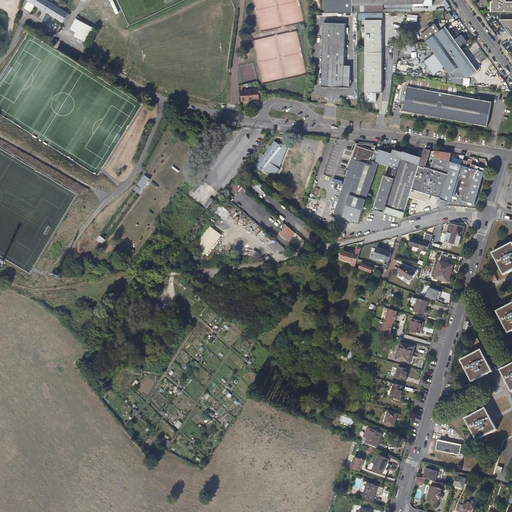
[(72,12),(53,0),(35,0),(66,21),(72,12)]
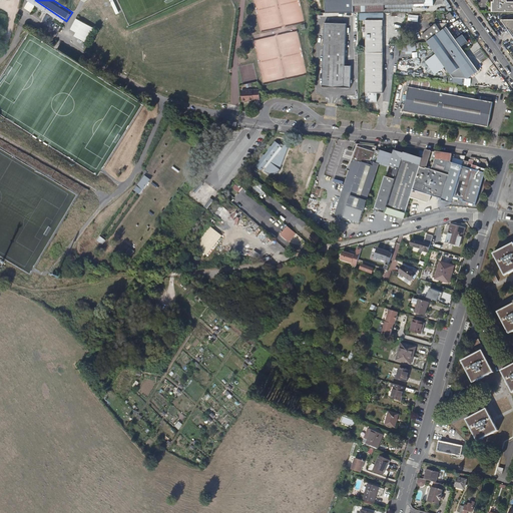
[(119,0),(115,0),(120,10),(123,8),(119,0)]
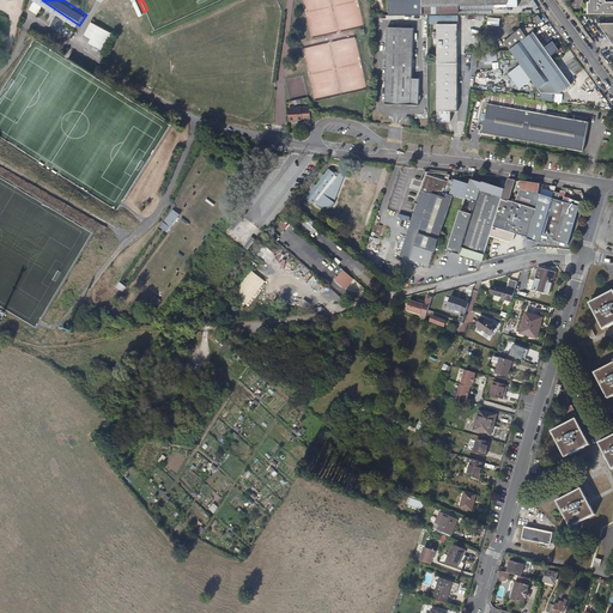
[(419,0),(420,13),(456,12),(456,8),(456,5),(492,4),(492,7),(515,6),(515,0),(419,0)]
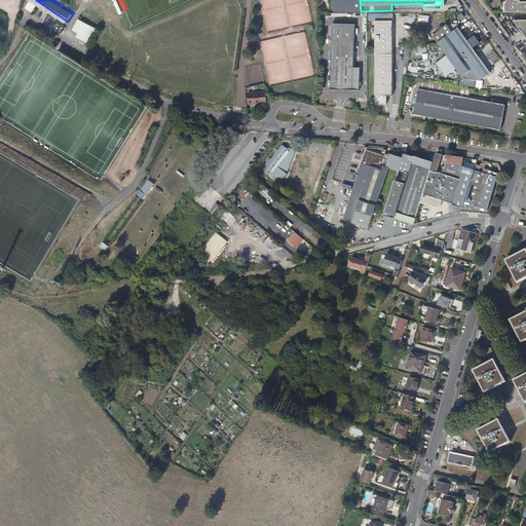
[(525,0),(506,0),(508,3),(506,3),(506,11),(525,11),(525,0)]
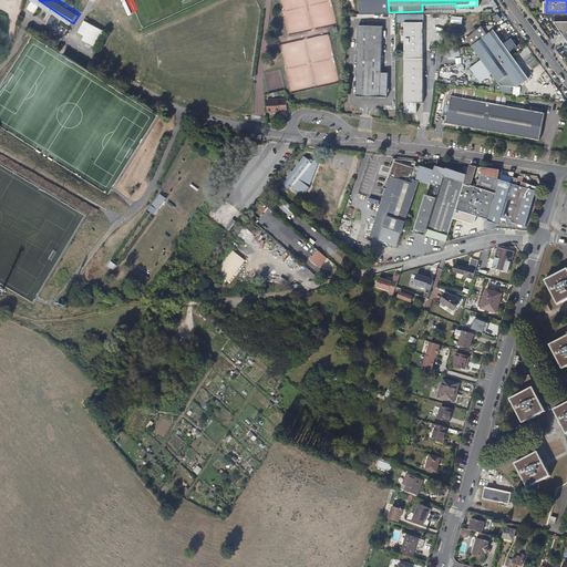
[(105,34),(86,20),(79,31),(84,35),(82,39),(95,48),(105,34)]
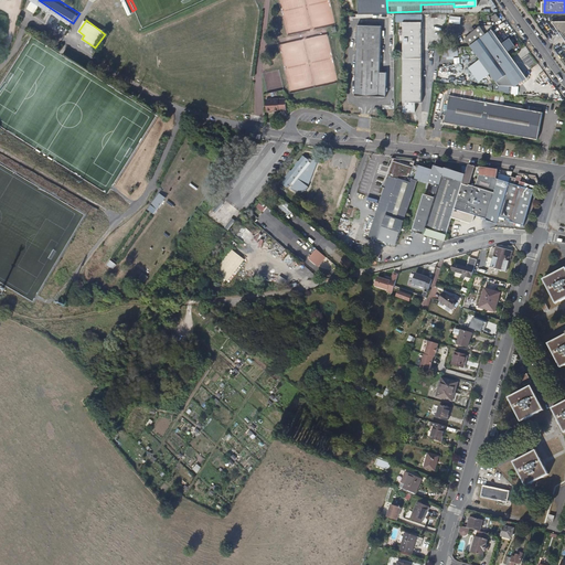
[(564,20),(552,20),(564,39),(564,20)]
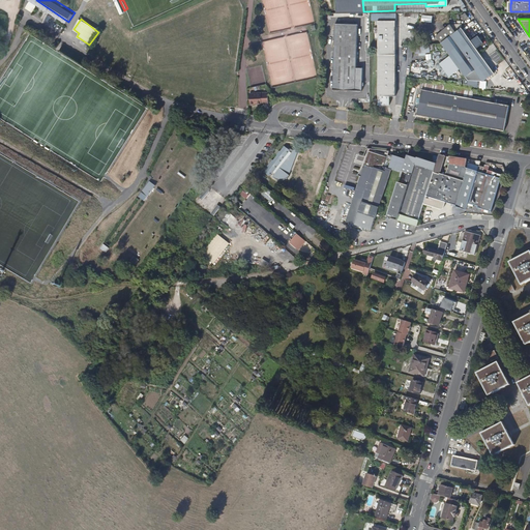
[(393,94),(393,21),(375,21),(376,95),(376,105),(380,105),(385,105),(387,105),(387,94),(393,94)]
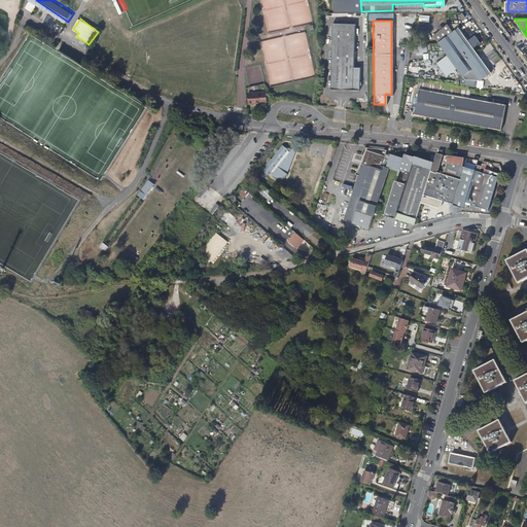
[(435,42),(458,76),(460,79),(476,81),(486,74),(470,49),(475,45),(470,38),(467,40),(464,36),(462,38),(456,29),(450,33),(445,25),(440,28),(437,29),(430,34),(435,42)]
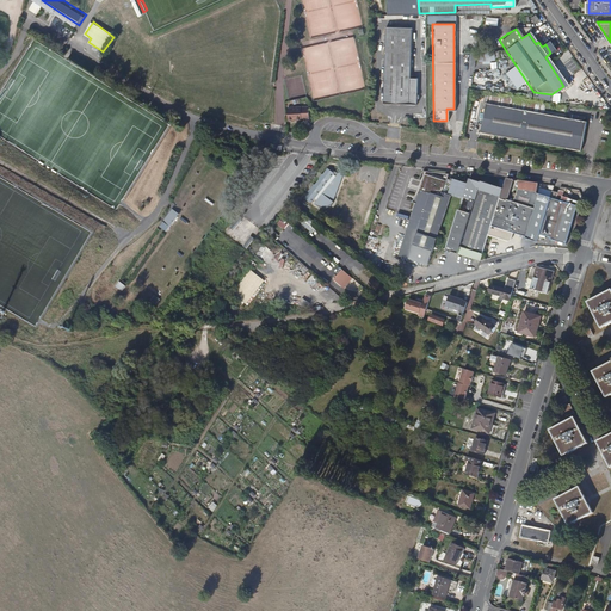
[(411,30),(384,30),(382,105),(415,106),(415,80),(409,79),(411,30)]
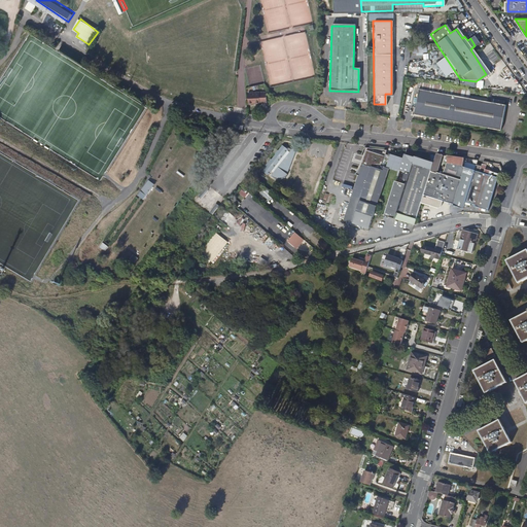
[(414,54),(422,54),(422,53),(426,53),(427,44),(414,44),(414,54)]
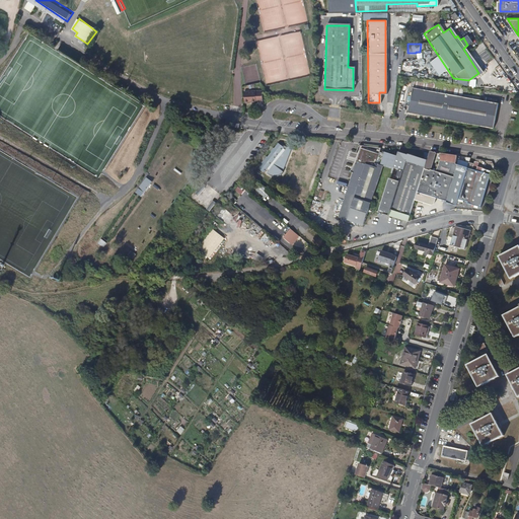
[(470,87),(420,80),(418,87),(467,97),(468,94),(470,87)]
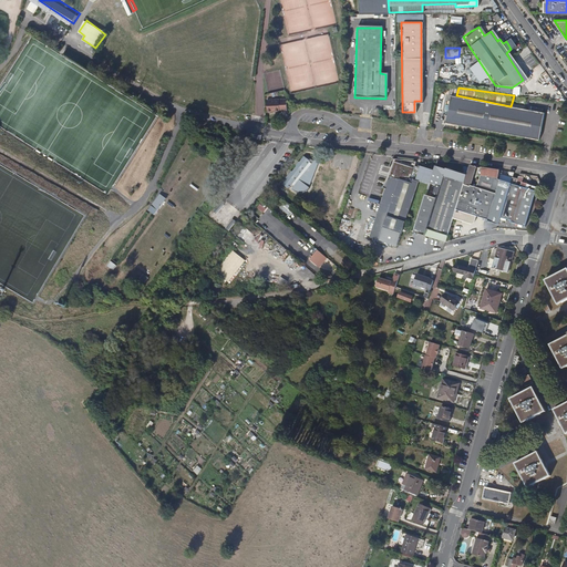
[(511,106),(456,95),(451,123),(544,142),(549,114),(547,114),(534,111),(529,110),(515,107),(516,104),(512,103),(511,106)]
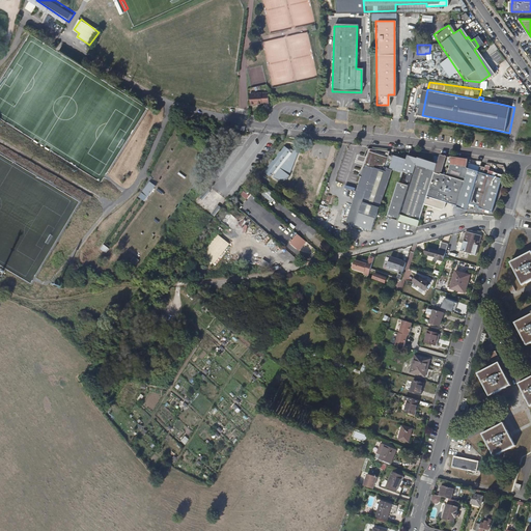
[(275,106),(274,95),(256,96),(256,107),(268,107),(268,106),(275,106)]
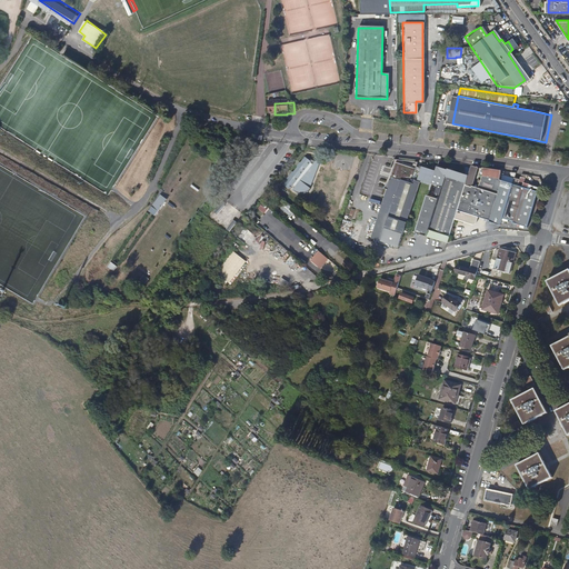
[(315,163),(309,159),(305,165),(303,163),(300,168),(301,168),(297,173),(296,173),(290,180),(291,181),(287,186),(293,191),(297,186),(300,188),(297,191),(298,192),(300,195),(305,196),(307,196),(308,195),(310,195),(311,193),(313,192),(315,191),(315,190),(313,190),(323,163),(319,162),(317,166),(315,165),(315,163)]
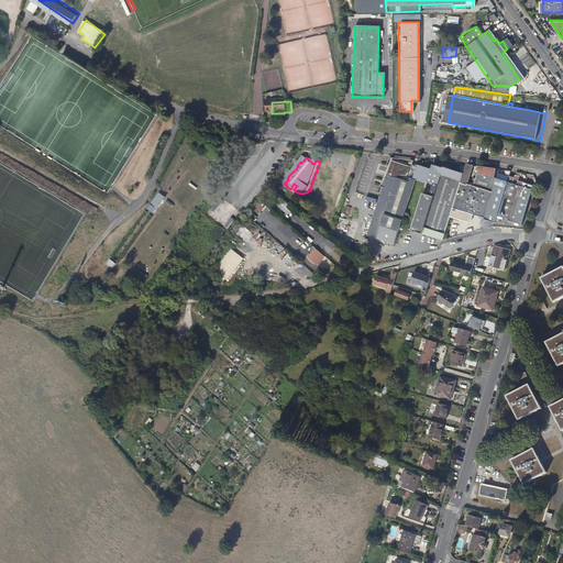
[(246,158),(239,169),(251,177),(258,167),(246,158)]
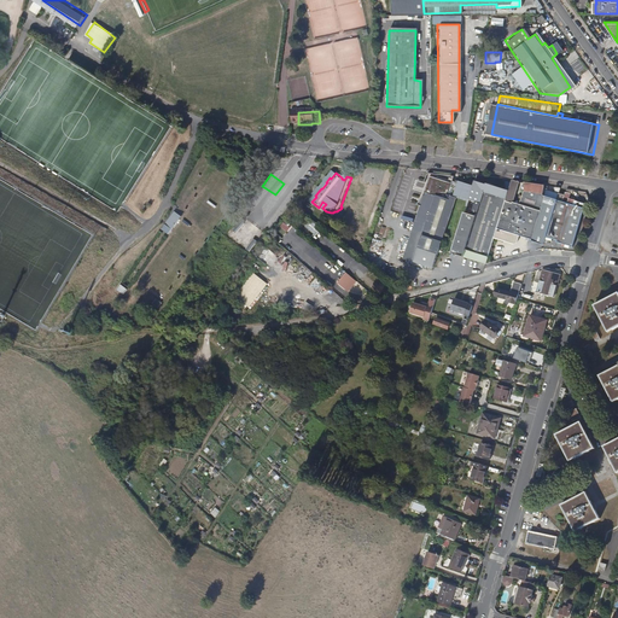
[(455,185),(432,178),(427,193),(425,198),(423,200),(425,202),(406,261),(436,270),(459,197),(472,202),(472,200),(477,187),(459,181),(456,188),(454,188),(455,185)]
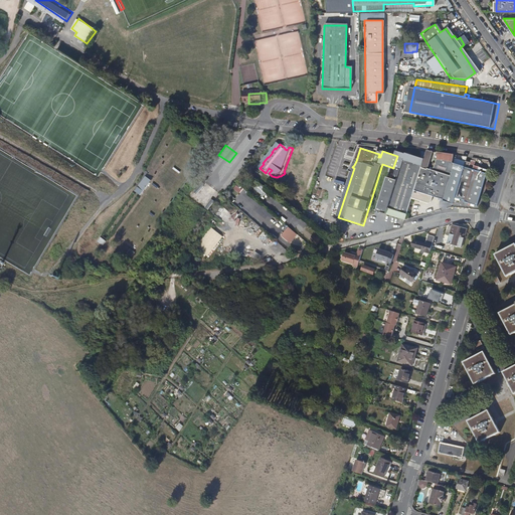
[(424,158),(412,198),(430,203),(431,202),(432,202),(433,196),(443,199),(454,163),(456,154),(440,152),(439,157),(438,160),(434,171),(427,169),(434,151),(427,150),(424,158)]
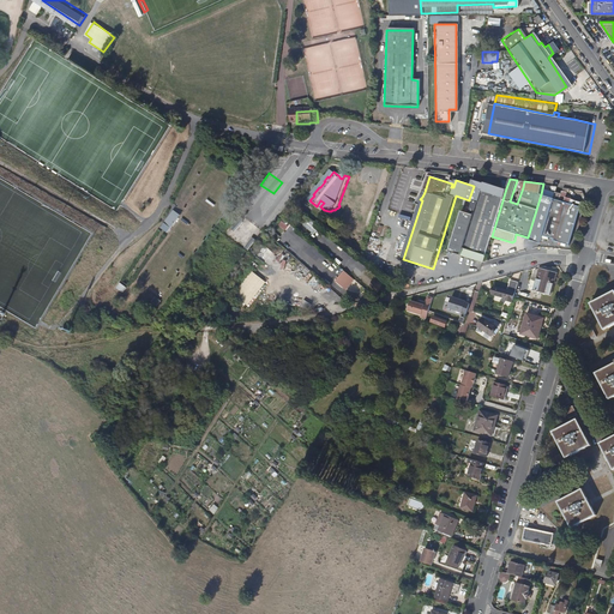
[(485,262),(492,236),(506,188),(475,180),(474,186),(469,199),(475,202),(471,215),(464,212),(452,253),(485,262)]
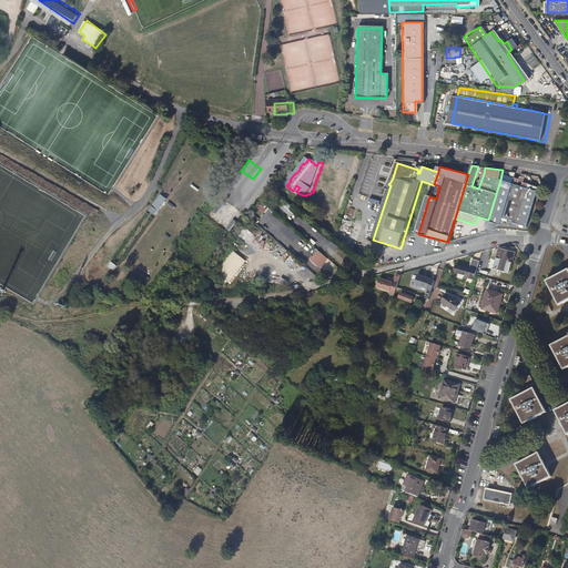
[(515,222),(519,224),(529,226),(540,191),(530,188),(531,184),(525,182),(526,176),(524,176),(521,185),(519,184),(520,179),(516,176),(515,179),(514,183),(513,184),(504,217),(515,220),(515,222)]
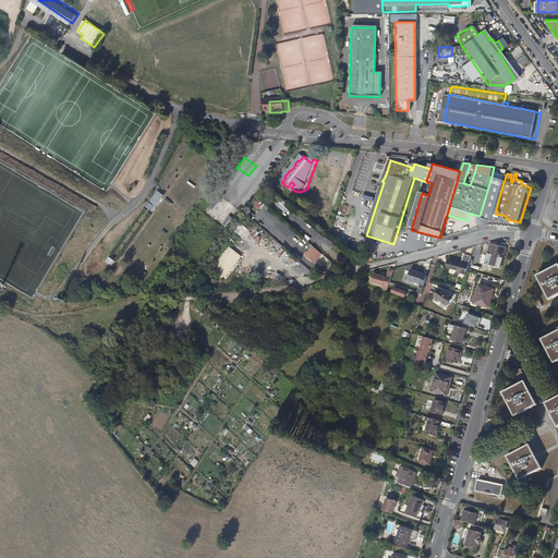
[(505,180),(492,177),(480,216),(482,216),(482,218),(493,221),(495,214),(504,181),(505,180)]
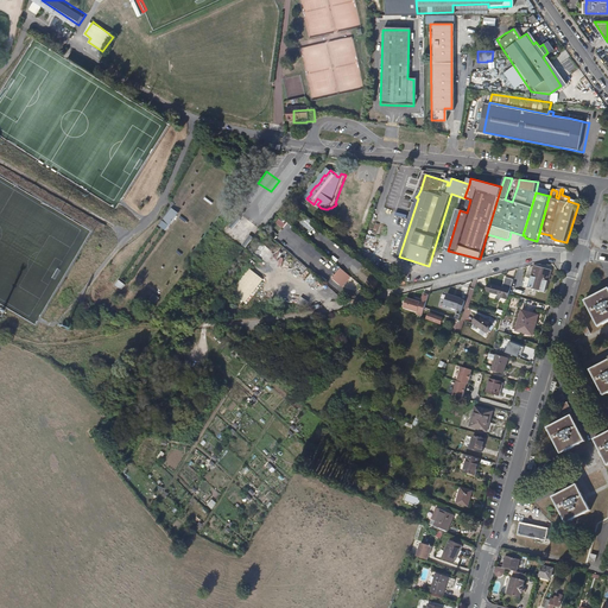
[(165,232),(178,214),(171,208),(158,226),(165,232)]
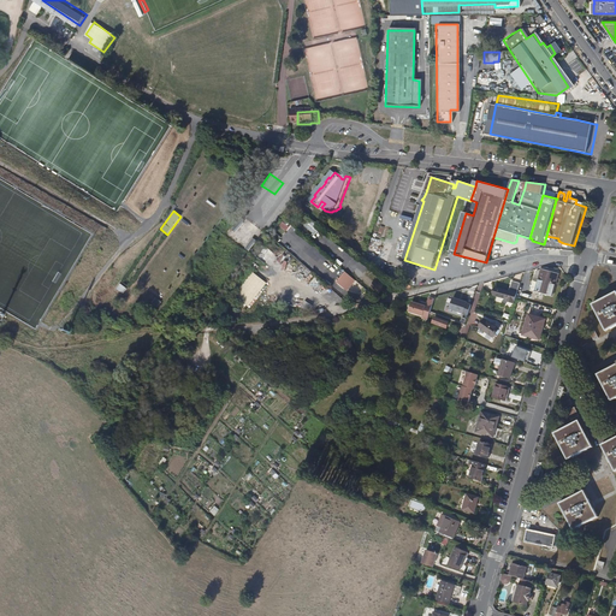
[(314,235),(320,227),(308,219),(303,226),(314,235)]
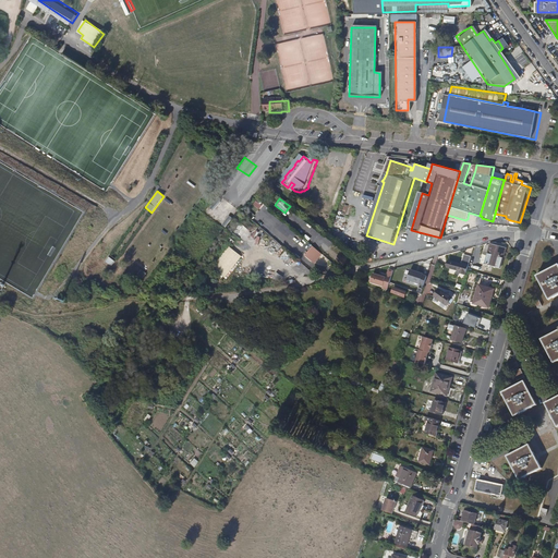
[(249,208),(255,214),(262,206),(255,201),(249,208)]
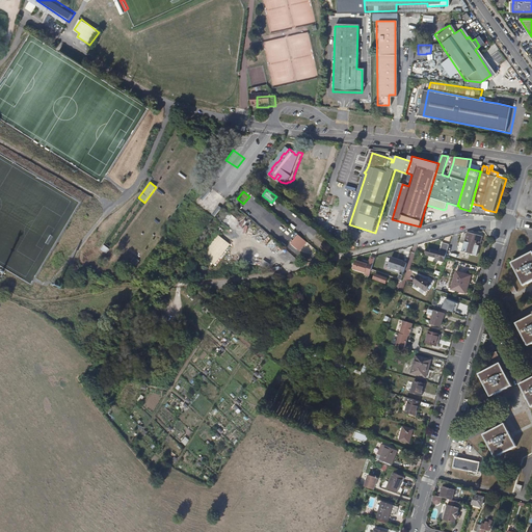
[(479,256),(485,236),(471,232),(471,234),(469,239),(468,239),(467,242),(468,243),(466,251),(479,256)]
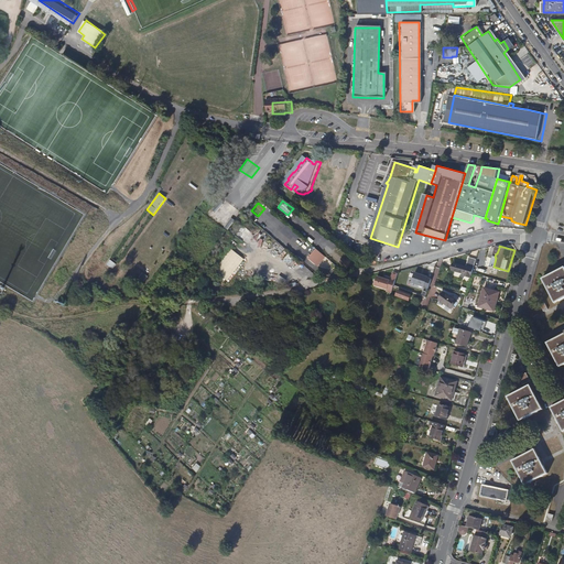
[(231,249),(213,270),(227,281),(245,260),(231,249)]
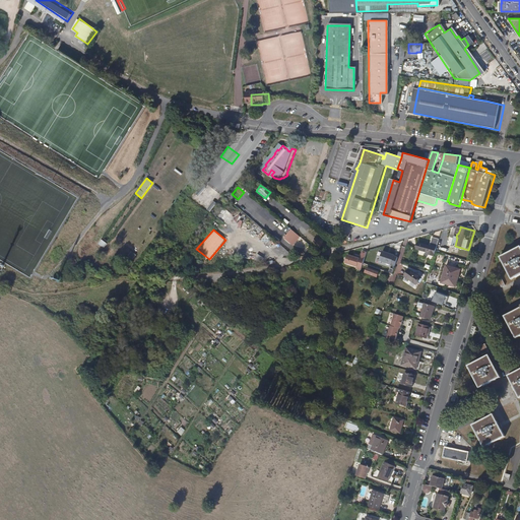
[(302,237),(296,232),(288,241),(294,246),(302,237)]
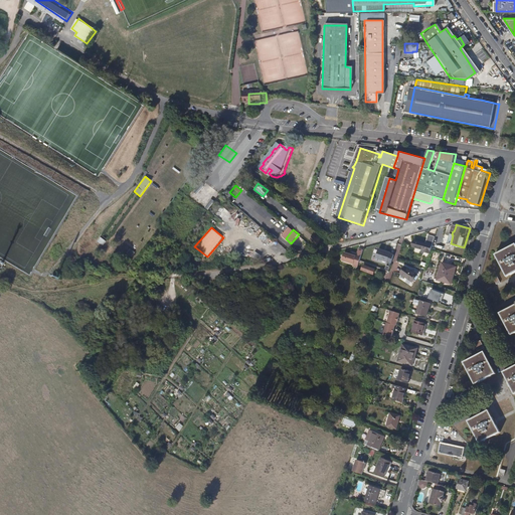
[(436,237),(428,235),(426,243),(434,245),(435,241),(436,238),(436,237)]
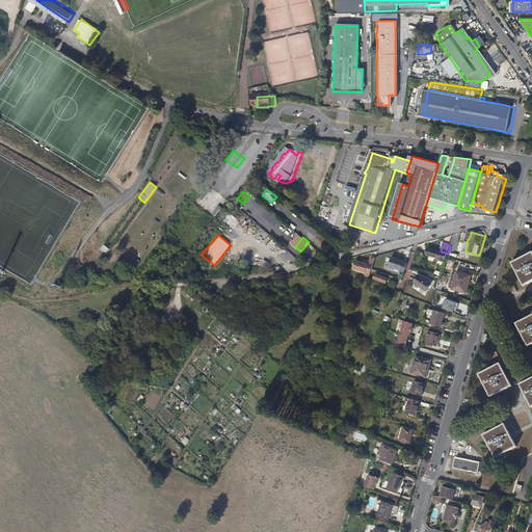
[(103,245),(100,249),(106,254),(109,248),(103,245)]
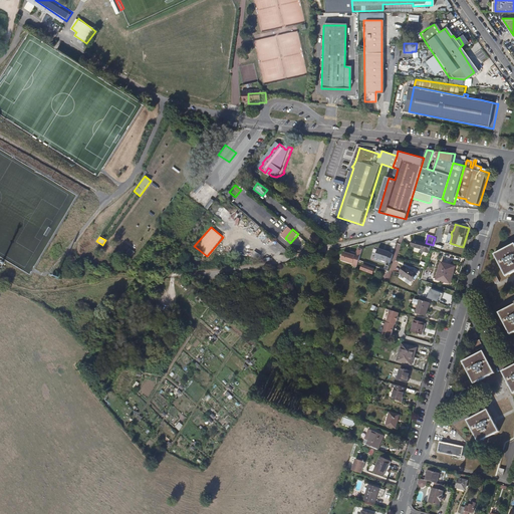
[(427,244),(415,240),(413,246),(425,249),(427,244)]
